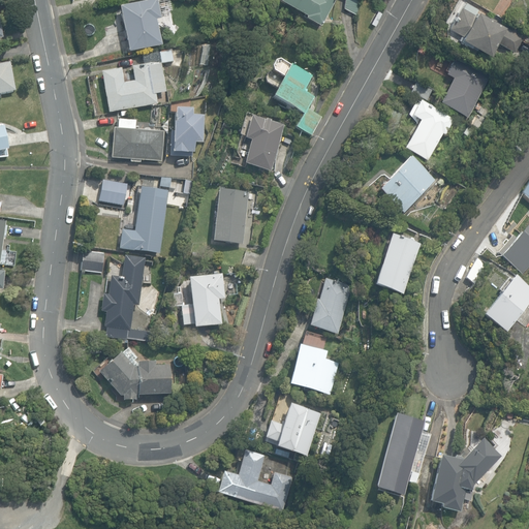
[(149,0),(118,6),(127,52),(160,44),(155,20),(160,19),(155,0),(149,0)]
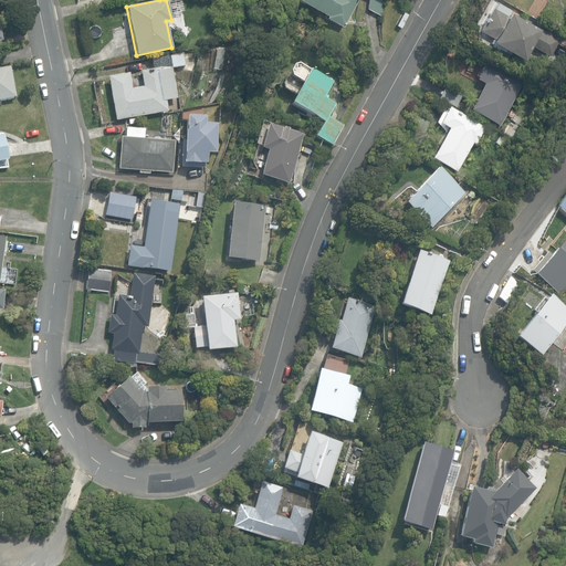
[(325,16),(343,25),(356,0),(299,0),(326,14),(325,16)]
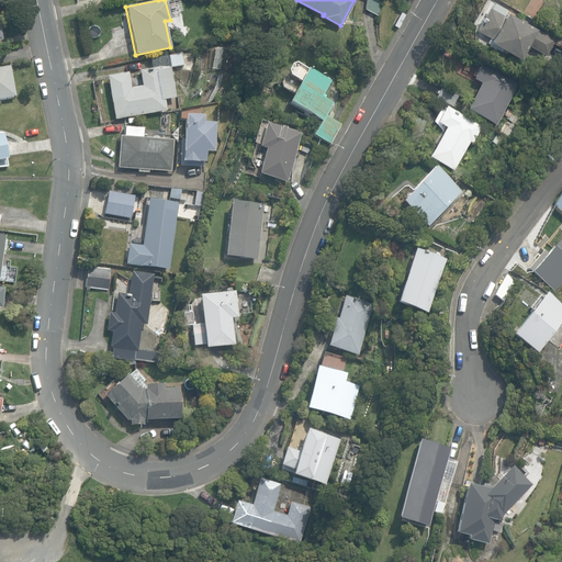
[(367,0),(366,9),(379,15),(380,0),(367,0)]
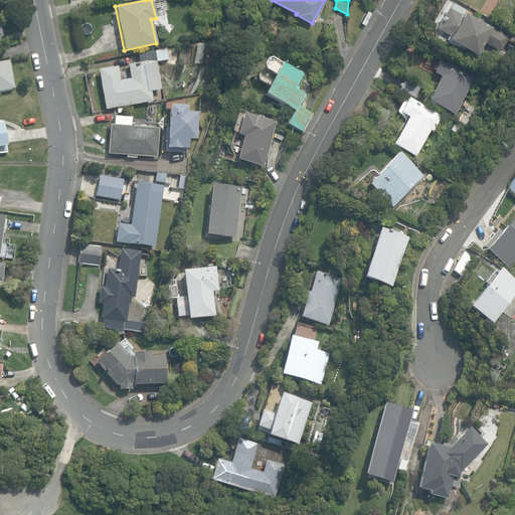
[(459,43),(475,52),(482,41),(500,51),(508,37),(487,26),(478,21),(463,12),(462,14),(448,6),(436,28),(449,35),(447,38),(458,45),(459,43)]
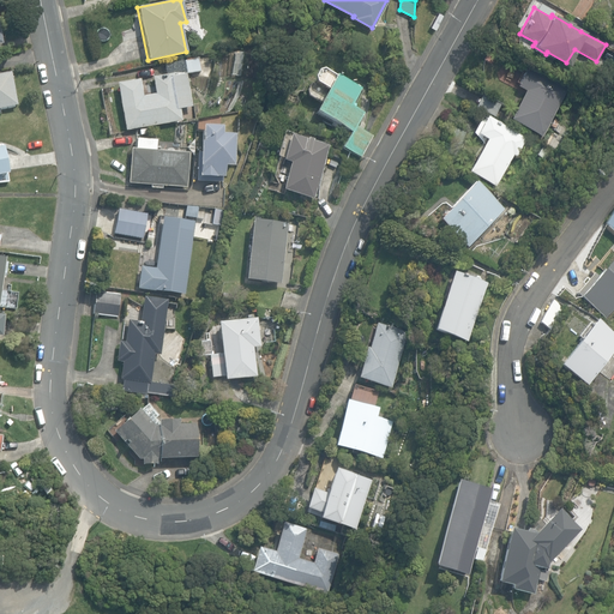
[(140,79),(116,84),(125,131),(181,121),(179,109),(191,107),(186,74),(202,71),(199,56),(163,62),(166,74),(151,77),(154,94),(143,96),(140,79)]
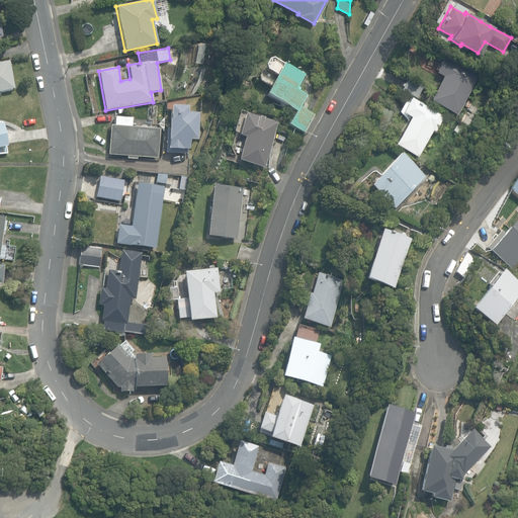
[(430,101),(456,115),(479,74),(444,57),(435,74),(442,77),(430,101)]
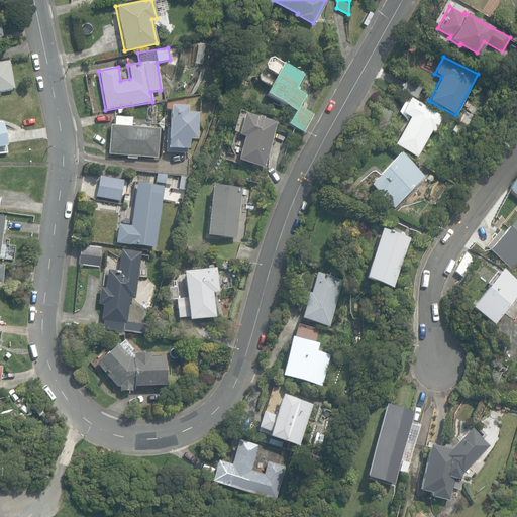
[(0,91),(14,89),(8,61),(0,62),(0,91)]
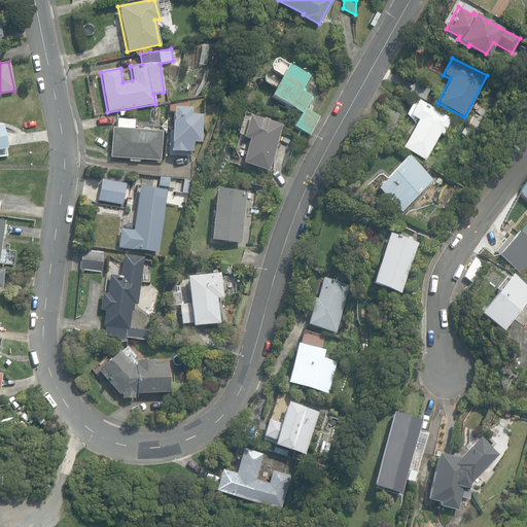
[(293,127),(308,135),(318,116),(305,109),(311,97),(300,92),(307,77),(286,66),(269,97),(301,114),(293,127)]
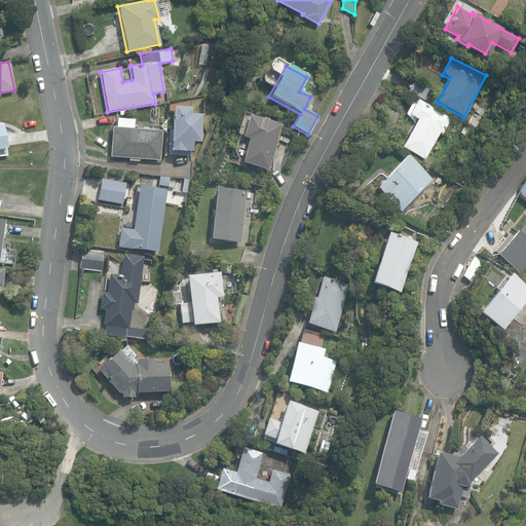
[(407,92),(423,101),(428,89),(413,81),(407,92)]
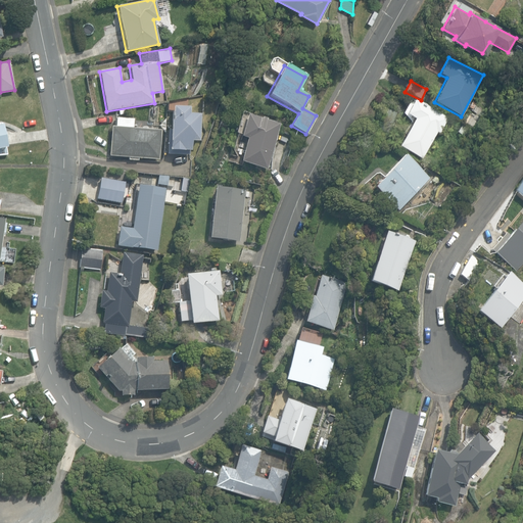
[(398,146),(421,159),(436,133),(439,134),(448,120),(414,100),(405,115),(413,121),(398,146)]
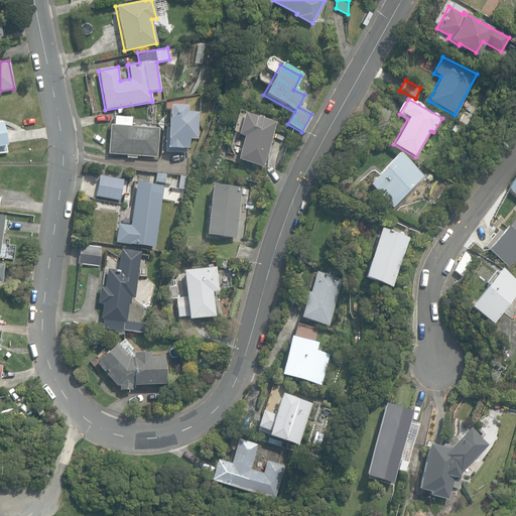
[(196,141),(197,113),(185,113),(185,107),(169,106),(169,120),(166,120),(165,153),(185,154),(185,149),(187,149),(187,141),(196,141)]
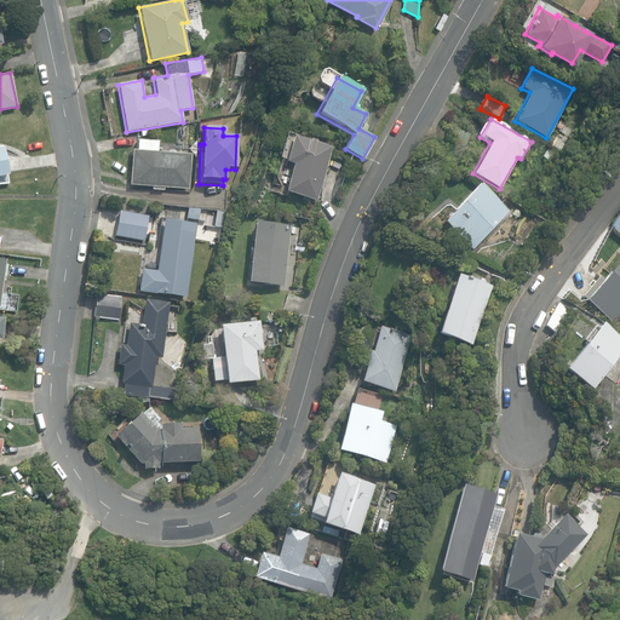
[(454,155),(458,158),(469,136),(458,131),(457,138),(453,142),(452,145),(449,149),(449,150),(449,153),(451,153),(453,155),(454,155)]
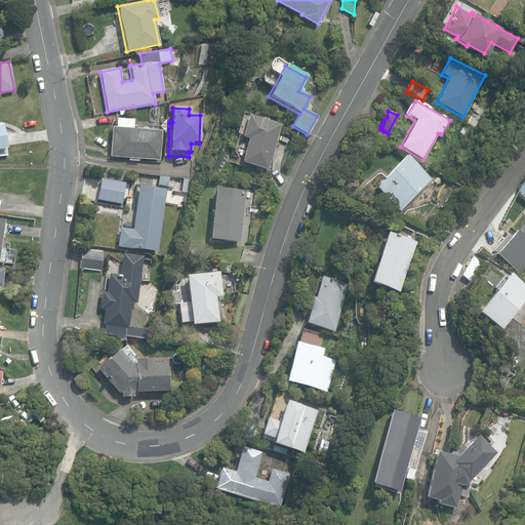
[(240,162),(268,170),(281,124),(248,115),(241,137),(247,139),(240,162)]
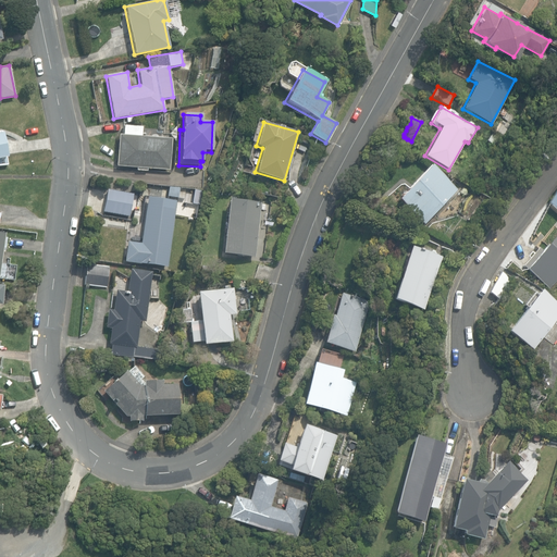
[(141,126),(123,126),(123,135),(141,135),(141,126)]
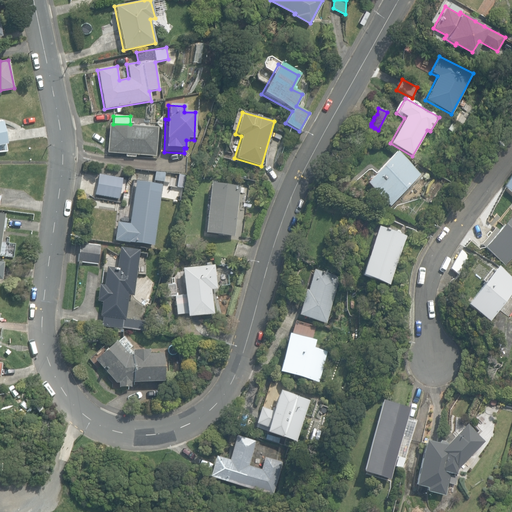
[(158,128),(109,124),(107,153),(156,157),(158,128)]
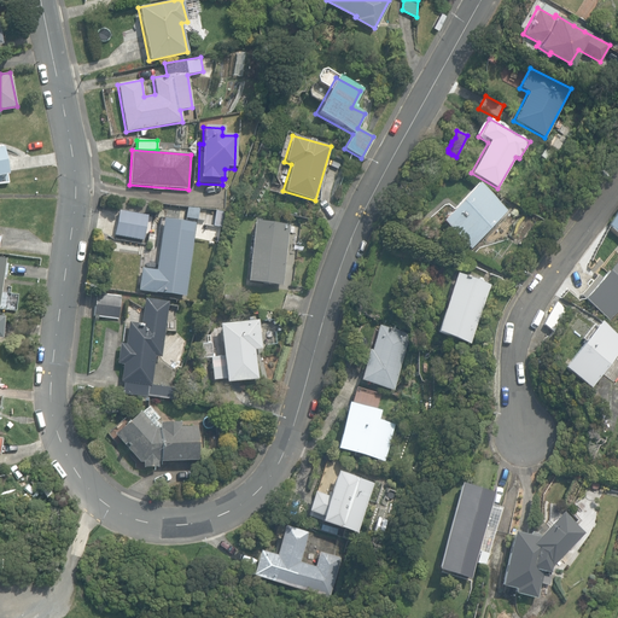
[(441,222),(470,249),(506,211),(477,184),(441,222)]
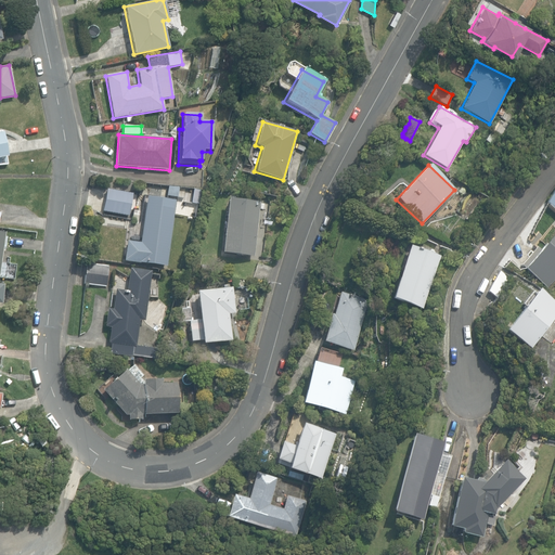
[(106,186),(101,211),(128,217),(132,192),(106,186)]
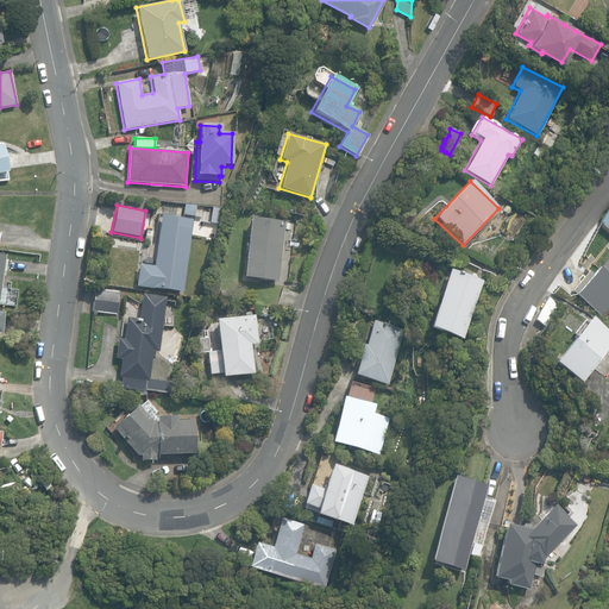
[(195,214),(196,206),(183,205),(183,213),(195,214)]
